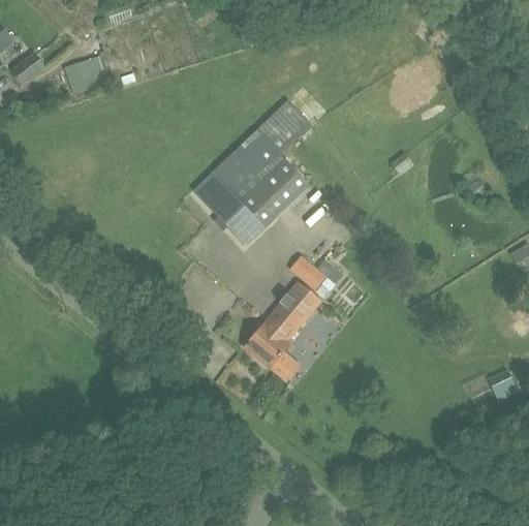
[(0,64),(7,59),(1,52),(14,41),(0,23),(0,64)]
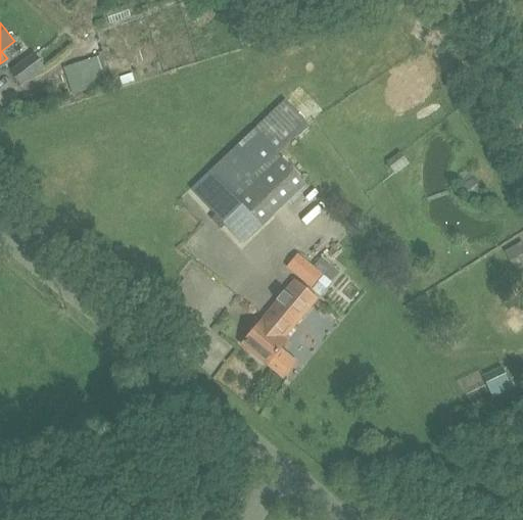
[(44,67),(33,52),(9,69),(20,84),(44,67)]
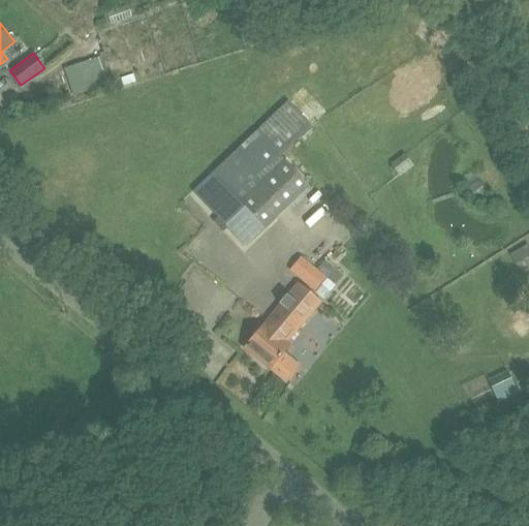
[(73,93),(111,82),(101,54),(64,66),(73,93)]
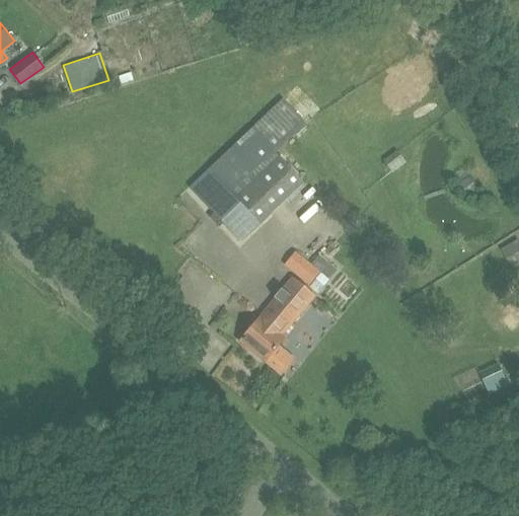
[(303,183),(251,127),(189,186),(239,242),(303,183)]
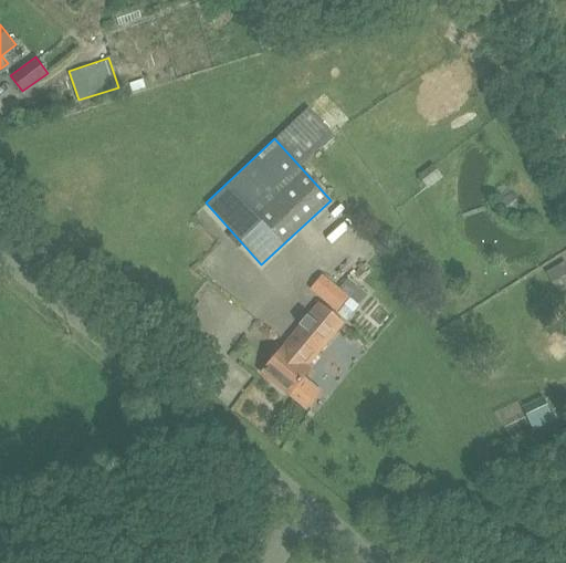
[(432,163),(418,174),(428,187),(442,176),(432,163)]
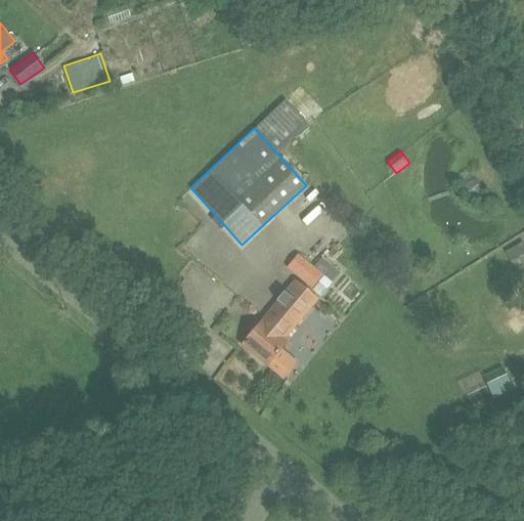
[(473,177),(462,184),(473,198),(482,190),(473,177)]
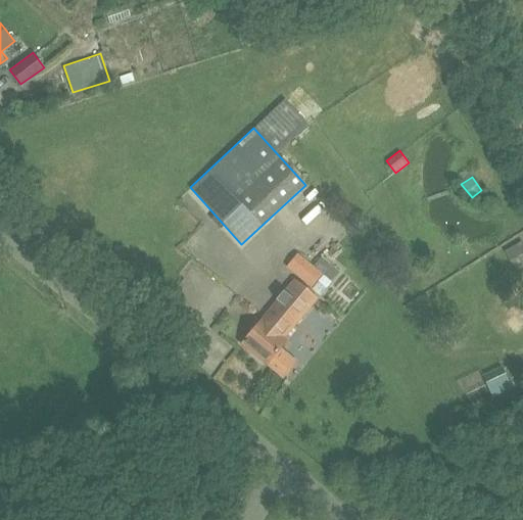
[(522,241),(521,239),(507,247),(518,268),(522,265),(522,241)]
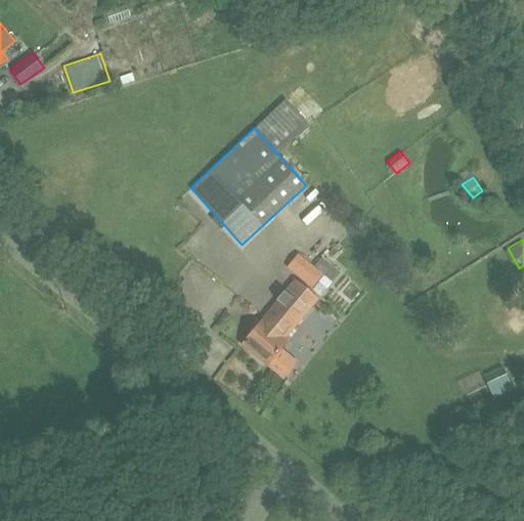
[(315,265),(297,251),(286,265),(303,279),(315,265)]
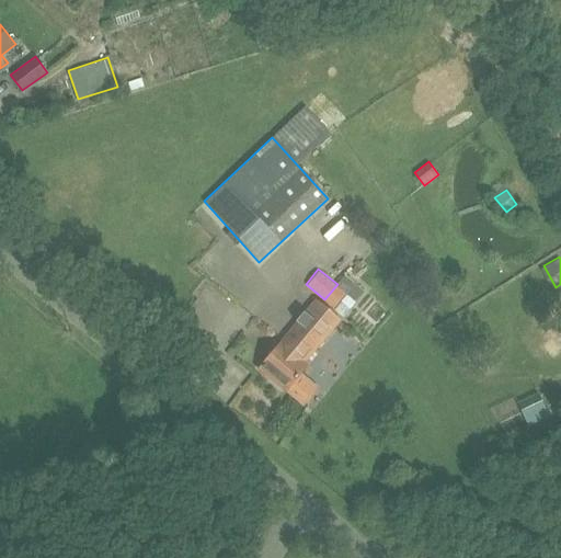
[(339,320),(315,300),(259,367),(286,390),(306,365),(302,363),(339,320)]
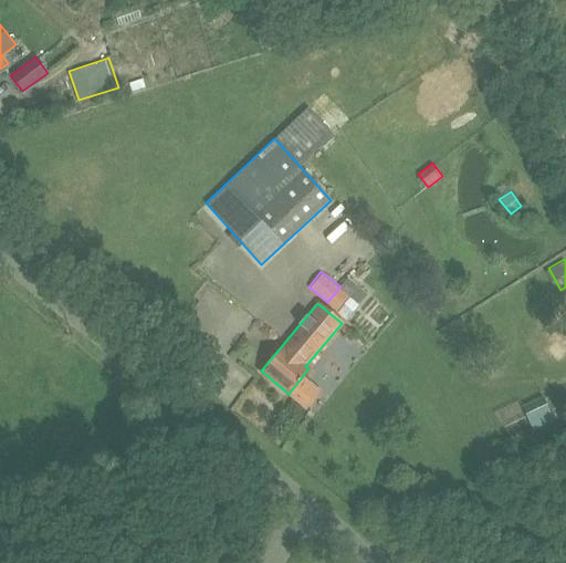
[(543,395),(519,405),(532,429),(554,419),(543,395)]
